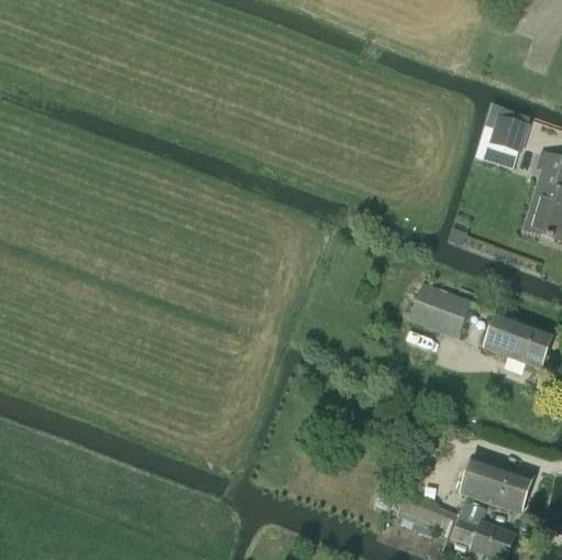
[(519,151),(527,125),(499,117),(492,142),(519,151)]
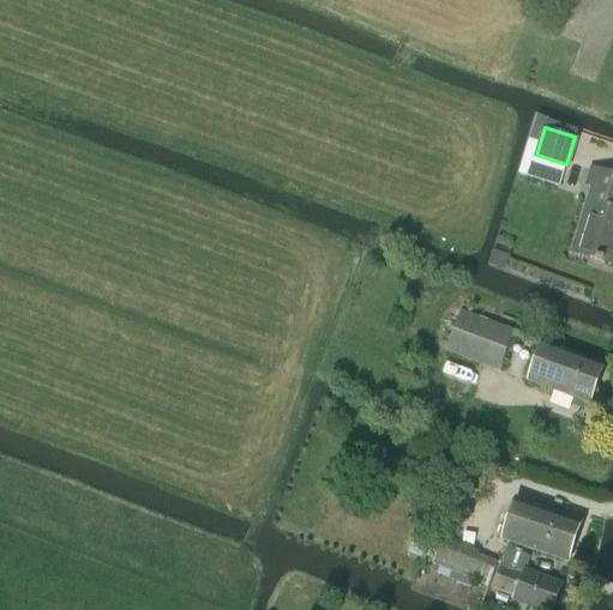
[(593,186),(572,247),(612,259),(612,174),(592,167),(586,183),(593,186)]
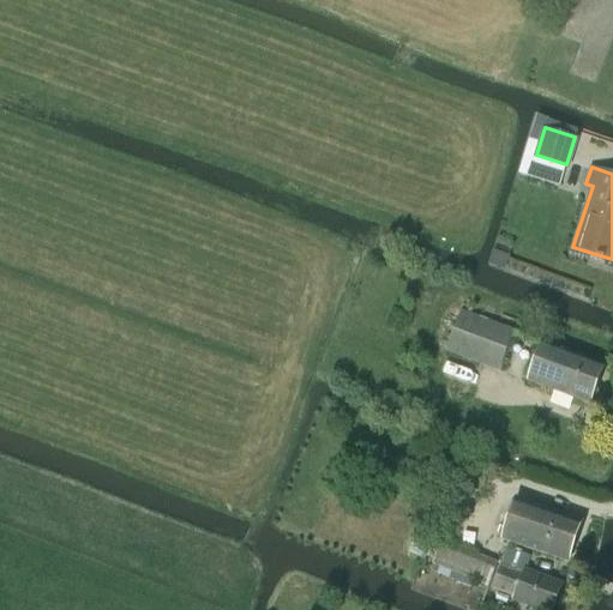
[(499,368),(514,328),(460,308),(445,349),(499,368)]
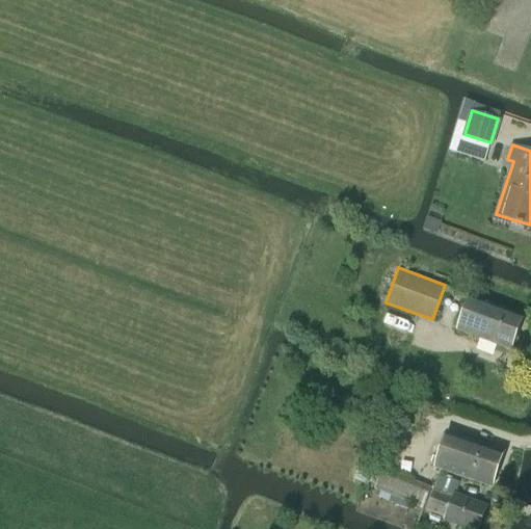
[(510,349),(523,315),(469,295),(456,328),(510,349)]
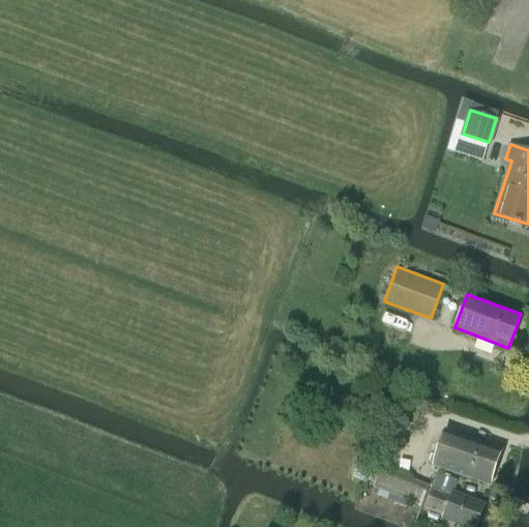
[(490,484),(501,448),(444,429),(432,464),(490,484)]
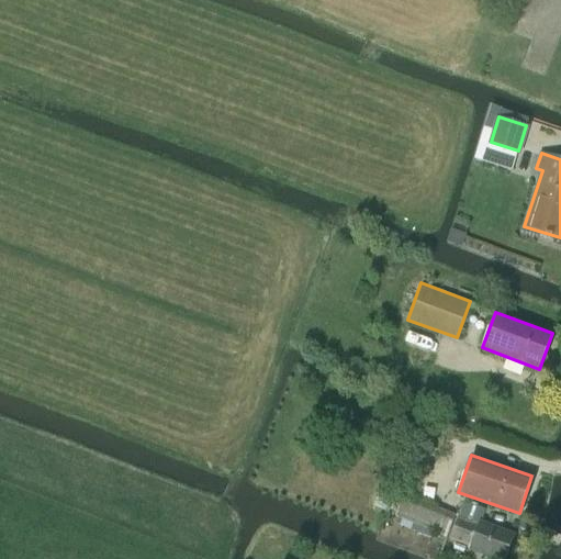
[(446,535),(455,514),(392,490),(384,510),(446,535)]
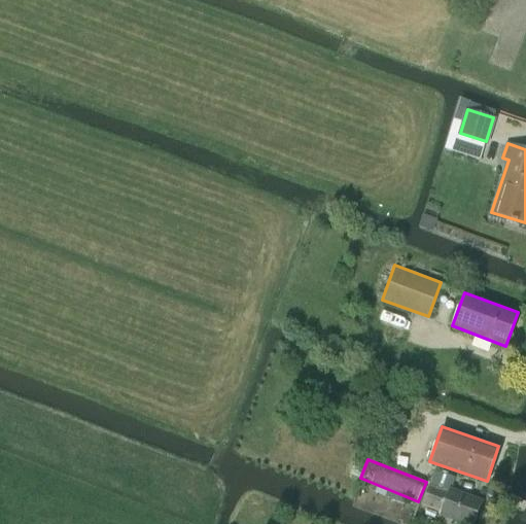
[(429,483),(422,504),(441,512),(471,523),(480,502),(449,490),(454,477),(434,469),(429,483)]
